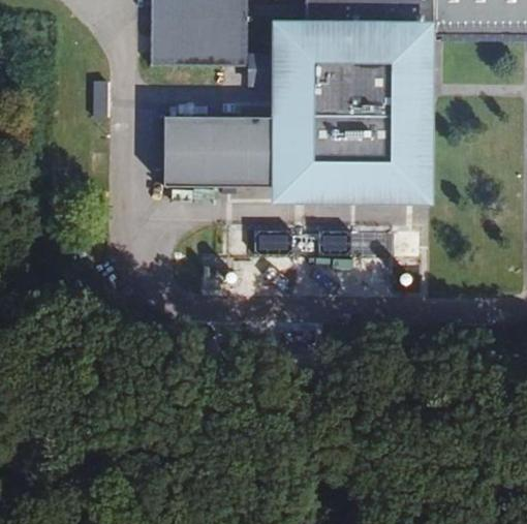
[(151,0),(151,61),(247,61),(246,0),(151,0)]
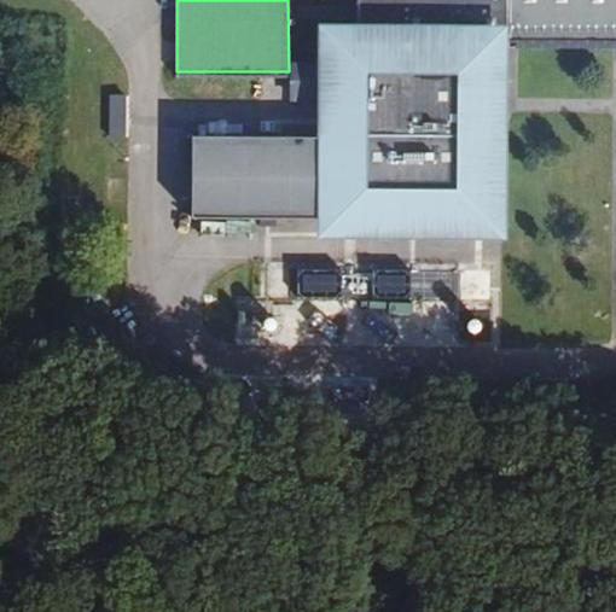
[(492,222),(492,42),(510,42),(510,1),(510,0),(358,0),(359,42),(342,42),(342,138),(198,135),(198,215),(341,217),(341,222),(492,222)]
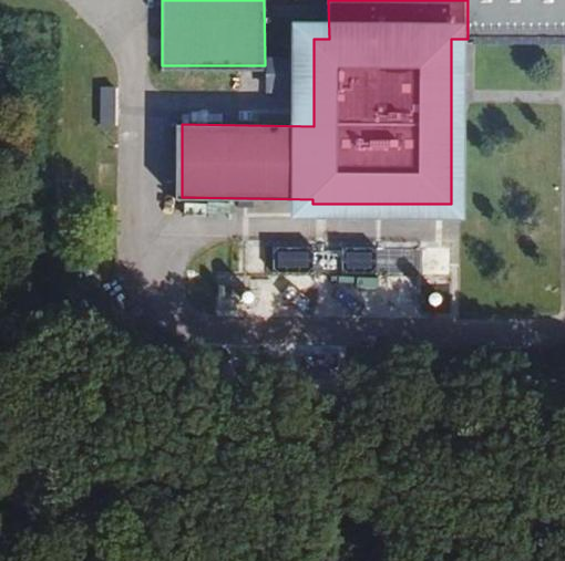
[(423,270),(453,269),(452,234),(422,235),(423,270)]
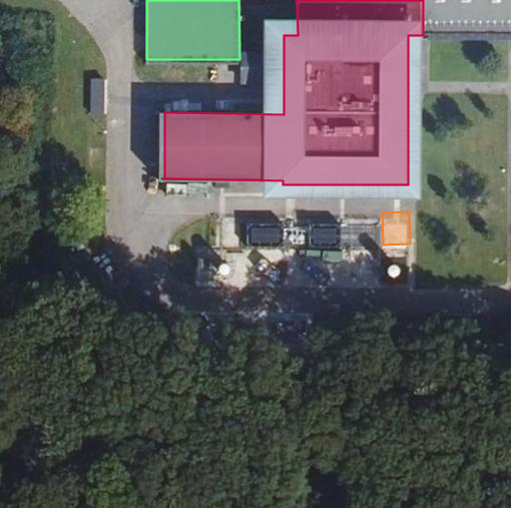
[(251,237),(283,239),(283,223),(252,222),(251,237)]
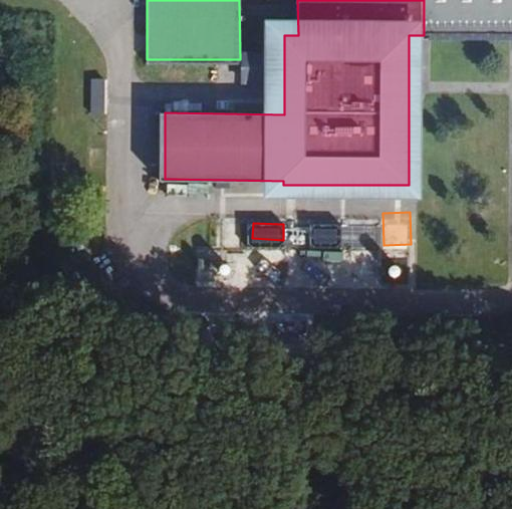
[(340,237),(338,223),(312,226),(314,241),(340,237)]
